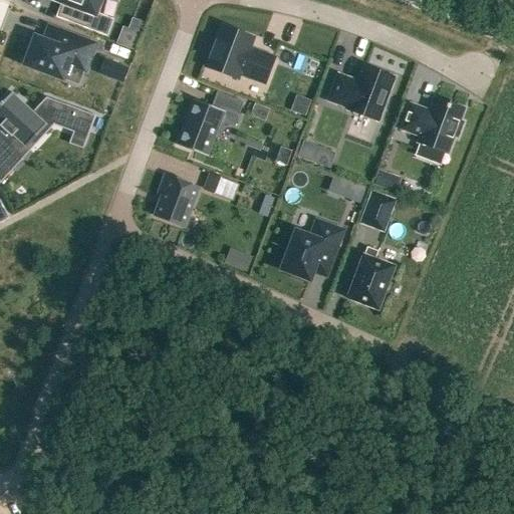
[(59,18),(106,36),(112,20),(95,14),(100,0),(52,0),(64,4),(59,18)]
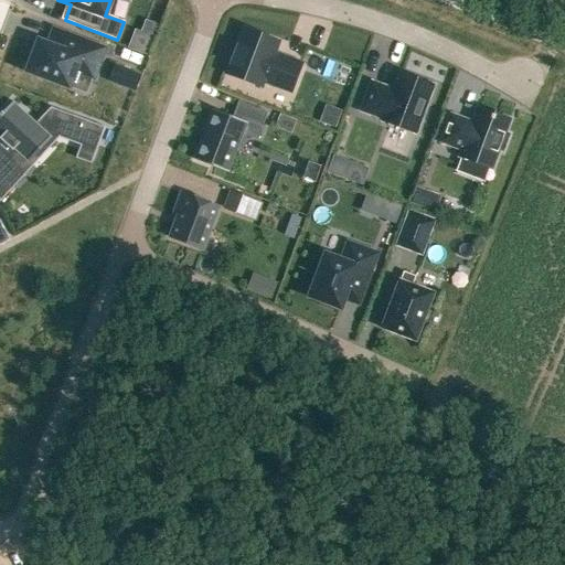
[(135,29),(128,48),(147,54),(158,23),(146,19),(141,31),(135,29)]
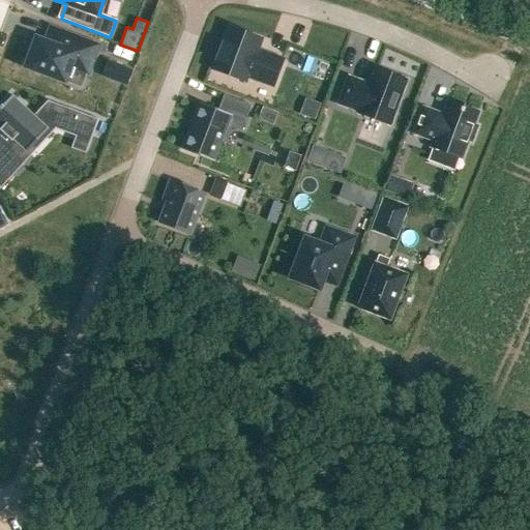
[(244,82),(246,76),(273,86),(283,61),(256,51),(260,39),(229,27),(212,70),(244,82)]
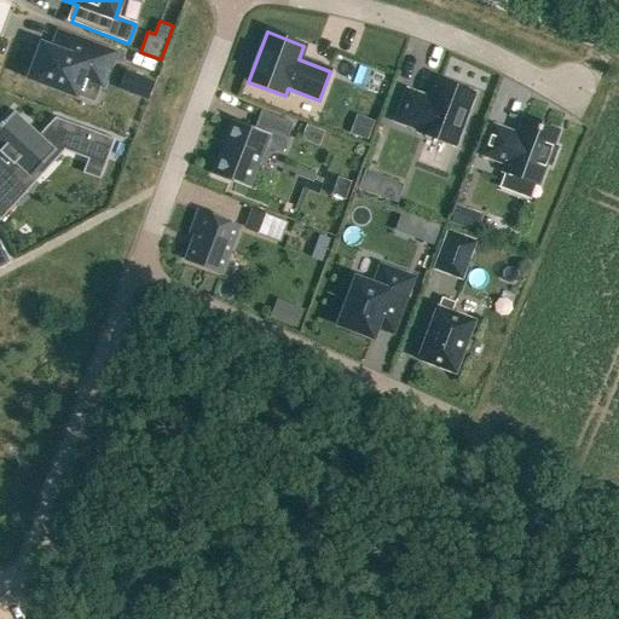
[(35,65),(29,79),(75,97),(84,75),(103,82),(114,55),(75,40),(70,52),(65,55),(42,45),(40,50),(36,48),(30,64),(35,65)]
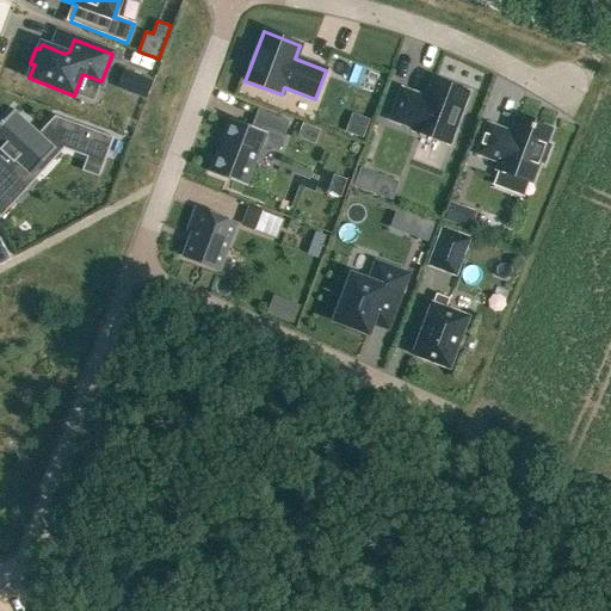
[(125,73),(119,88),(141,97),(147,81),(125,73)]
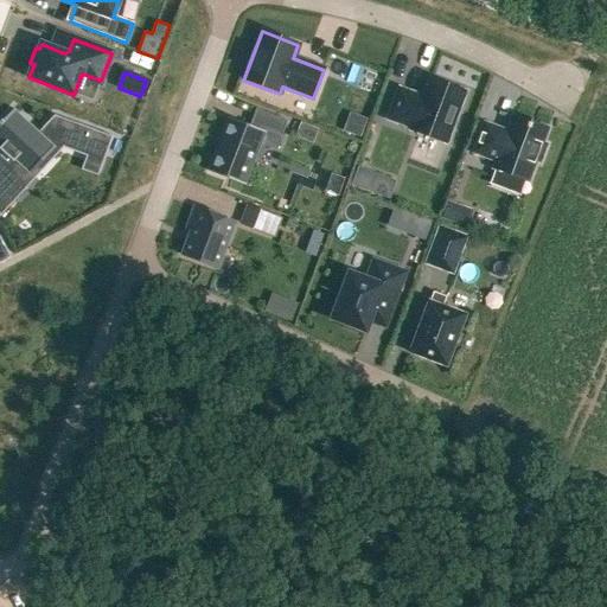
[(400,89),(388,119),(411,128),(410,131),(446,144),(465,93),(429,80),(422,100),(415,97),(415,95),(400,89)]
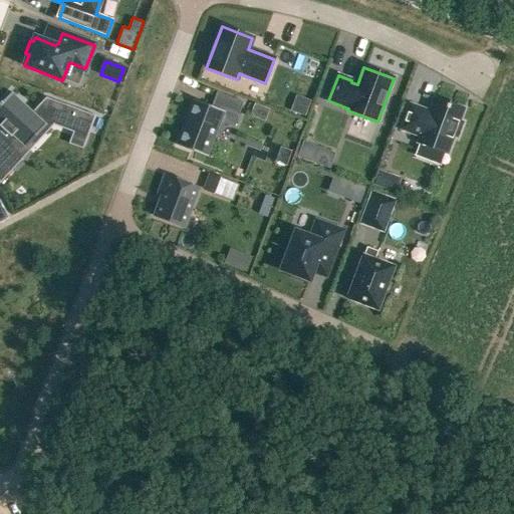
[(217,93),(212,107),(194,100),(177,146),(207,157),(214,138),(219,139),(225,123),(233,127),(242,102),(217,93)]
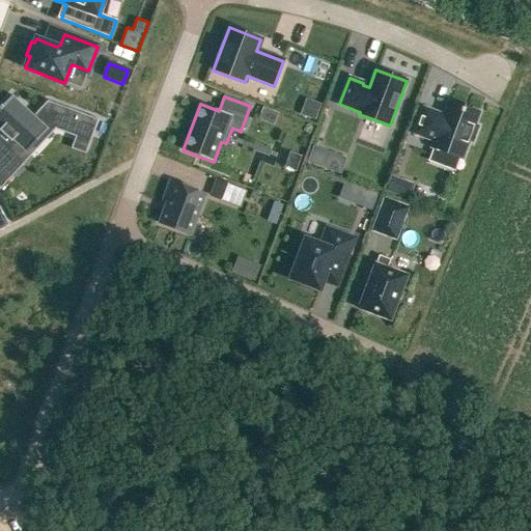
[(11,98),(0,109),(0,131),(0,133),(12,143),(6,150),(24,165),(32,157),(28,152),(53,123),(76,133),(75,138),(89,143),(98,120),(47,102),(33,117),(11,98)]
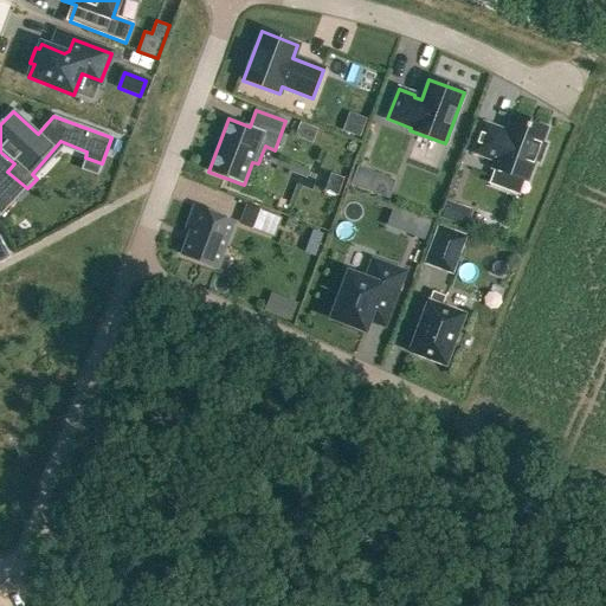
[(491,168),(527,181),(535,162),(539,163),(546,144),(542,143),(547,129),(511,116),(505,131),(483,123),(471,153),(495,161),(491,168)]
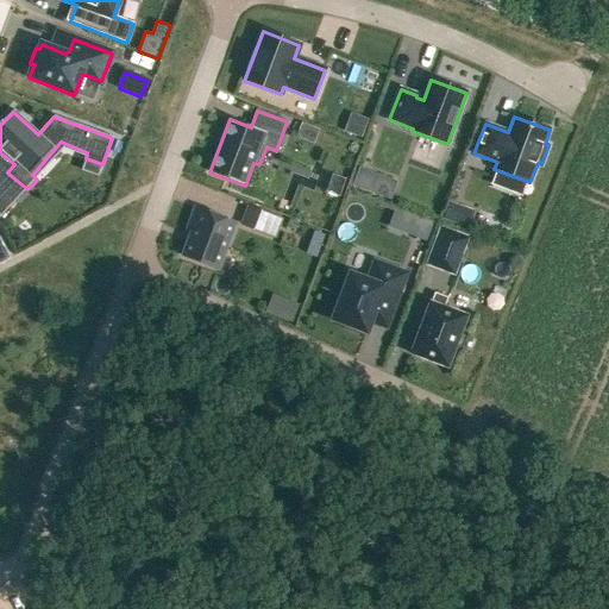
[(296,137),(313,144),(319,131),(301,124),(296,137)]
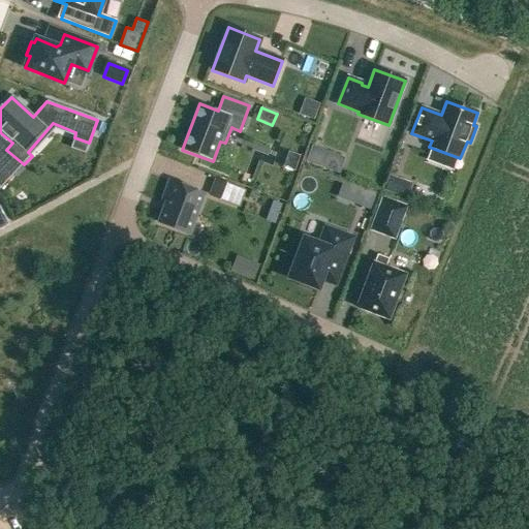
[(312,148),(308,161),(323,167),(328,153),(312,148)]
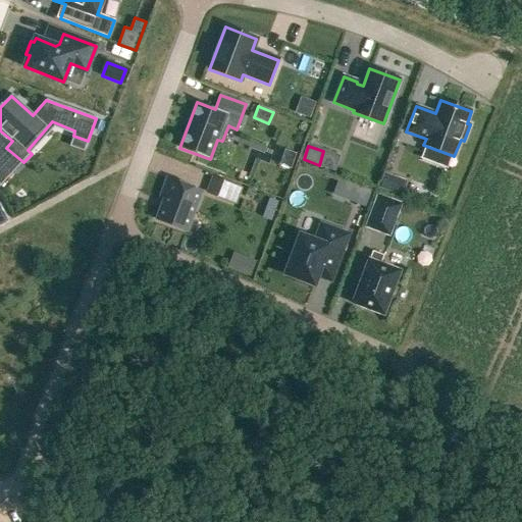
[(0,163),(0,186),(11,173),(0,163)]
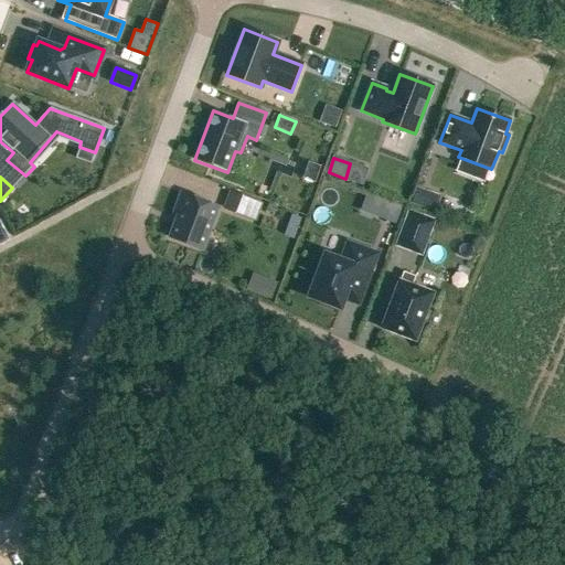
[(170,238),(201,251),(217,206),(181,193),(174,213),(179,215),(170,238)]
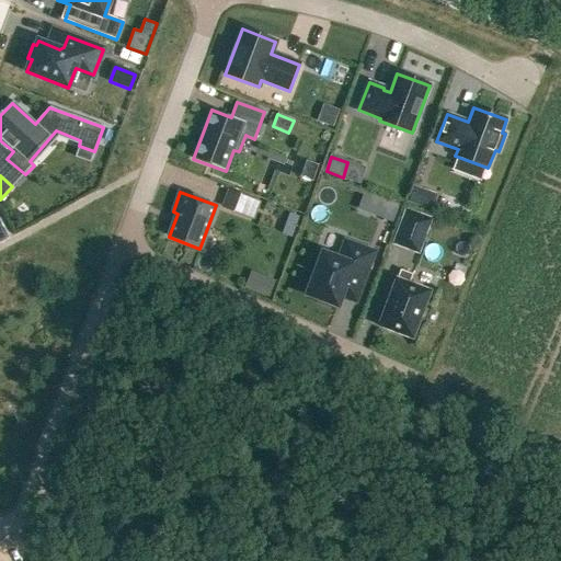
[(231,192),(225,209),(253,219),(260,203),(231,192)]
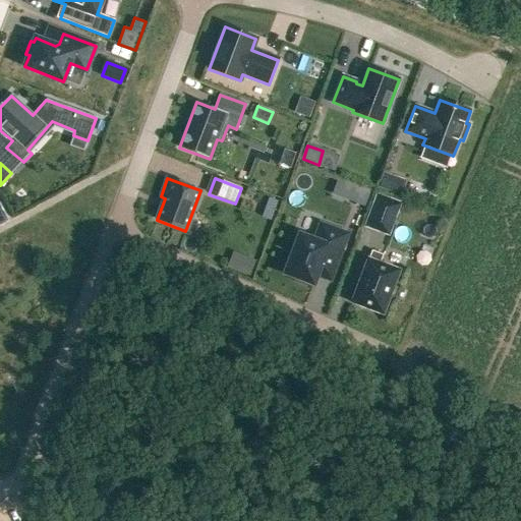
[(354,185),(348,200),(363,206),(369,190),(354,185)]
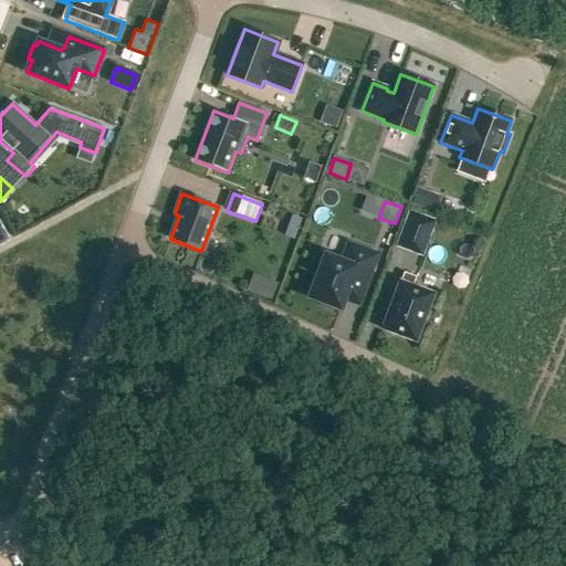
[(409,213),(397,247),(421,255),(435,222),(409,213)]
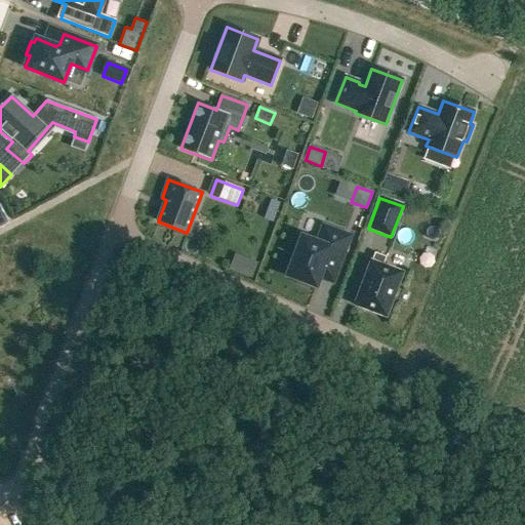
[(350,236),(327,228),(323,227),(320,234),(317,242),(301,237),(287,276),(297,280),(296,284),(312,289),(313,286),(316,287),(319,278),(332,282),(339,264),(350,236)]
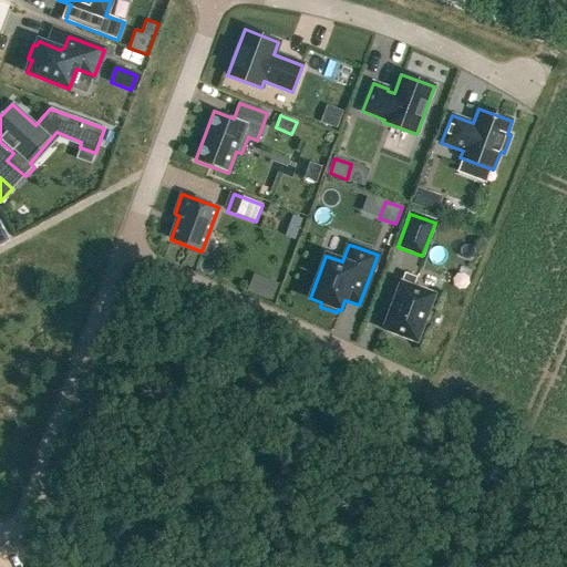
[(382,330),(384,331),(384,330),(414,341),(414,342),(416,342),(418,340),(416,340),(433,297),(434,295),(432,294),(432,295),(413,287),(416,278),(404,274),(401,282),(400,282),(400,285),(383,328),(382,330)]
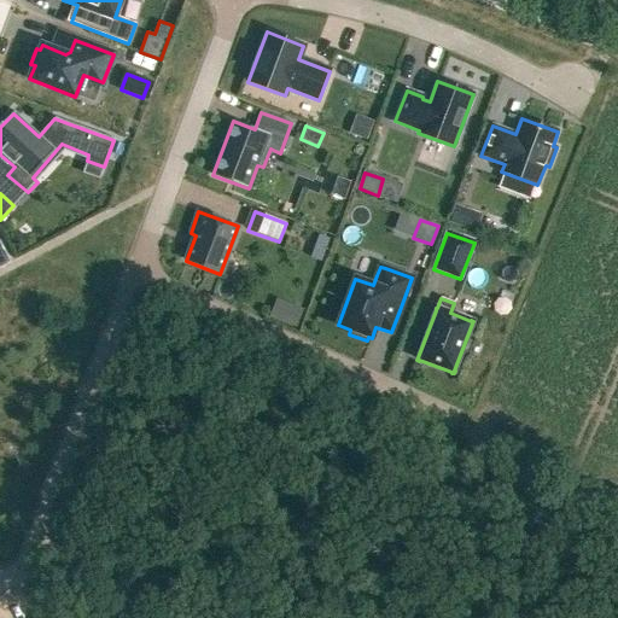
All buildings are outlined.
